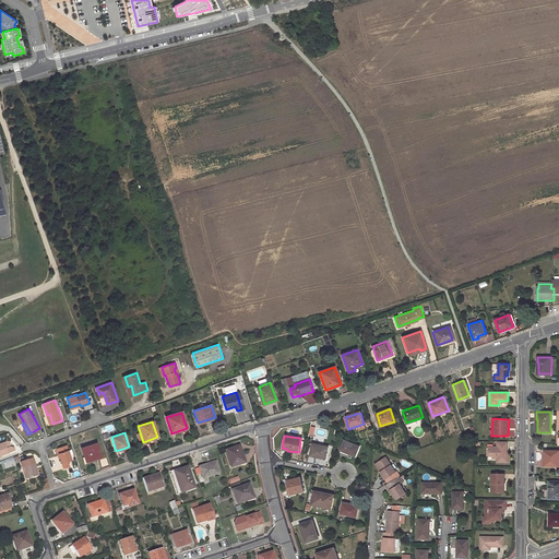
[(355,456),(359,445),(344,439),(340,449),(355,456)]
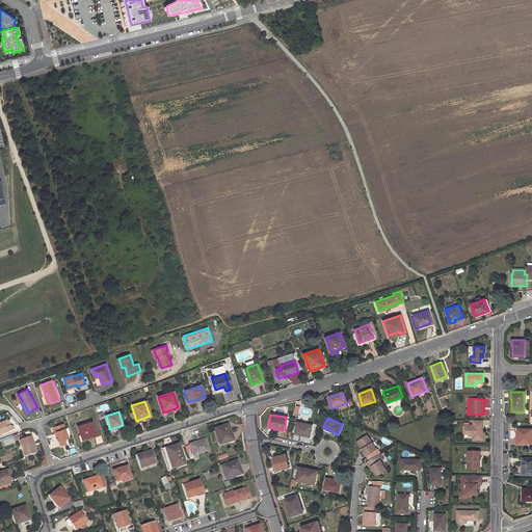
[(0,433),(15,428),(14,425),(9,424),(8,420),(0,422),(0,433)]
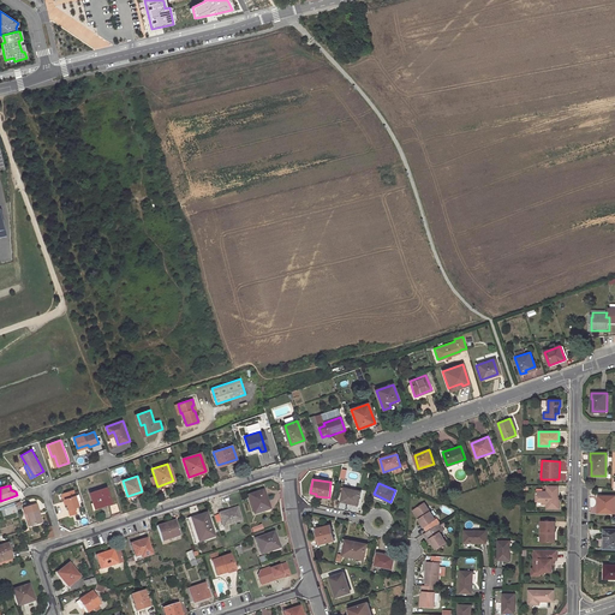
[(557,485),(547,485),(547,491),(536,491),(536,501),(542,501),(542,505),(547,505),(547,509),(559,509),(559,497),(557,497),(553,497),(553,495),(557,495),(557,485)]
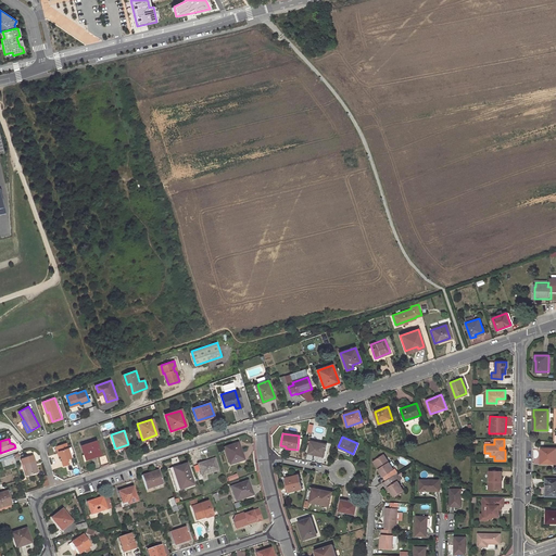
[(100,454),(96,441),(80,445),(85,459),(100,454)]
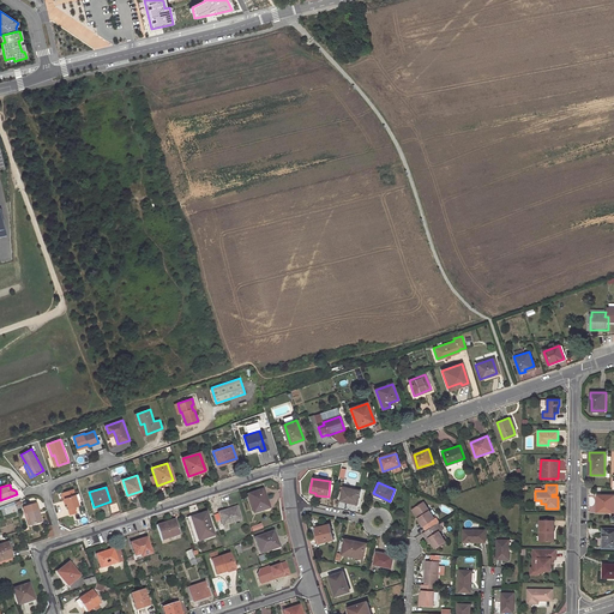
[(357,504),(360,491),(343,487),(341,500),(357,504)]
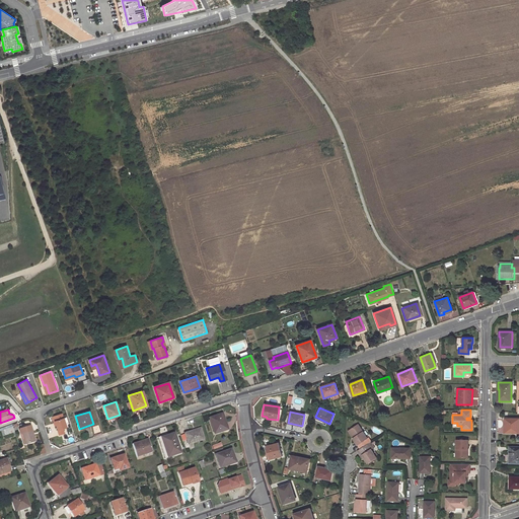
[(54,417),(60,435),(65,433),(63,428),(67,427),(62,414),(54,417)]
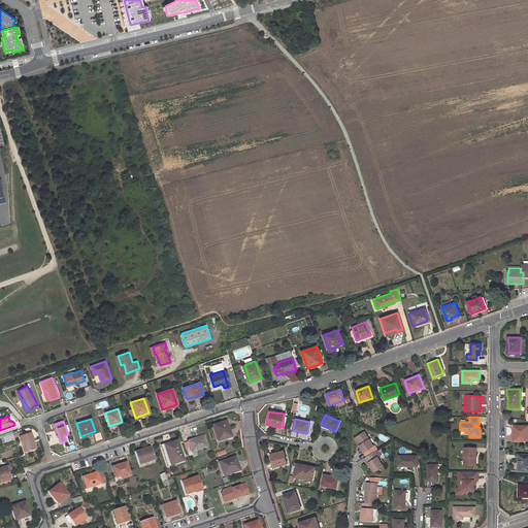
[(231,437),(226,422),(212,426),(218,441),(231,437)]
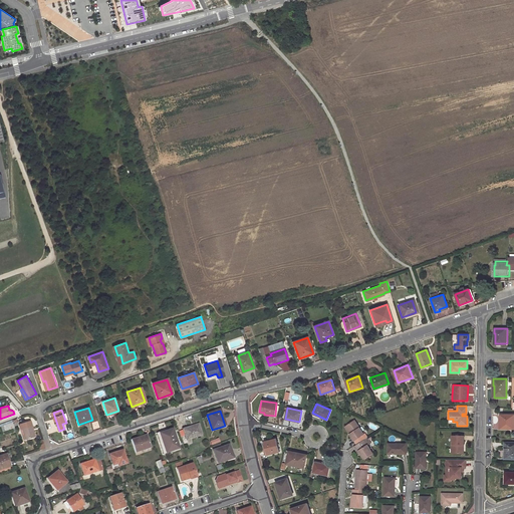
[(513,429),(513,415),(500,414),(499,419),(501,419),(501,428),(513,429)]
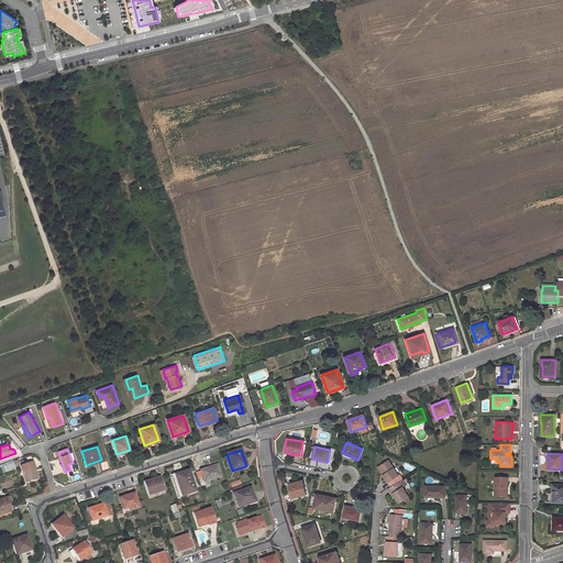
[(14,461),(1,465),(3,473),(18,468),(14,461)]
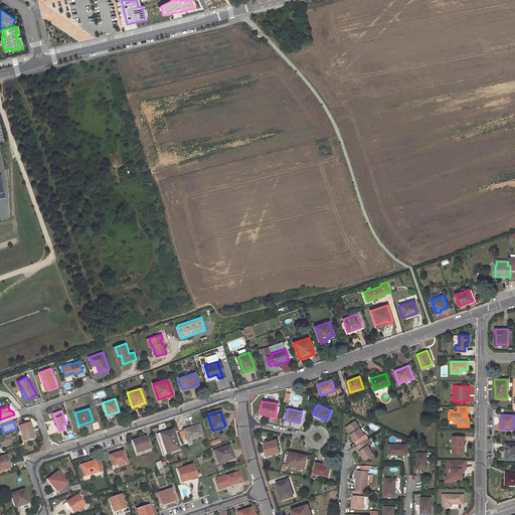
[(22,431),(25,442),(26,442),(34,439),(31,428),(32,428),(30,422),(19,426),(21,432),(22,431)]
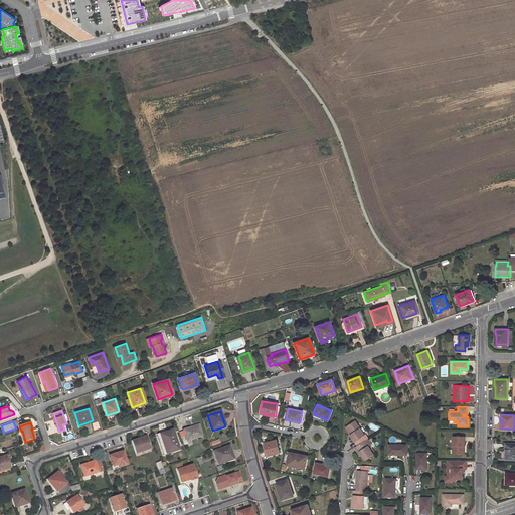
[(350,436),(354,443),(357,447),(367,440),(368,440),(366,436),(364,437),(355,422),(347,427),(352,435),(350,436)]
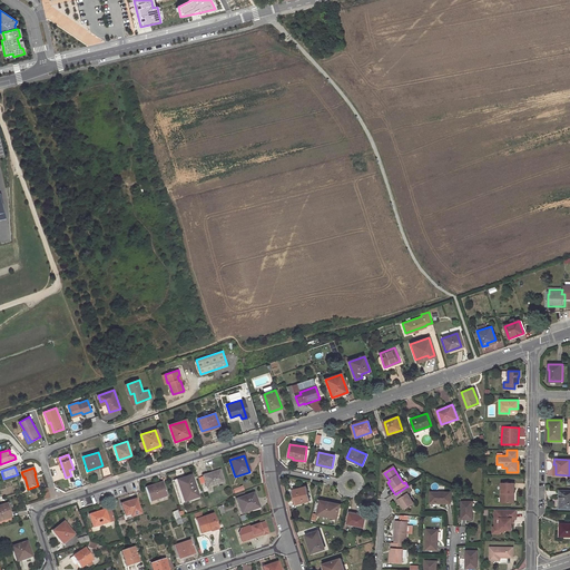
[(224,482),(219,470),(203,475),(207,488),(224,482)]
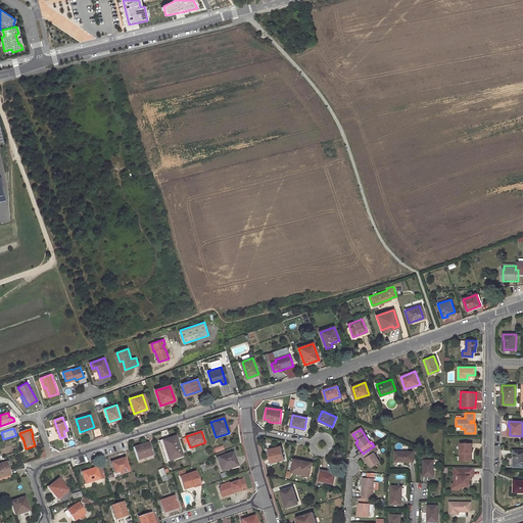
[(182,456),(175,436),(159,442),(165,462),(182,456)]
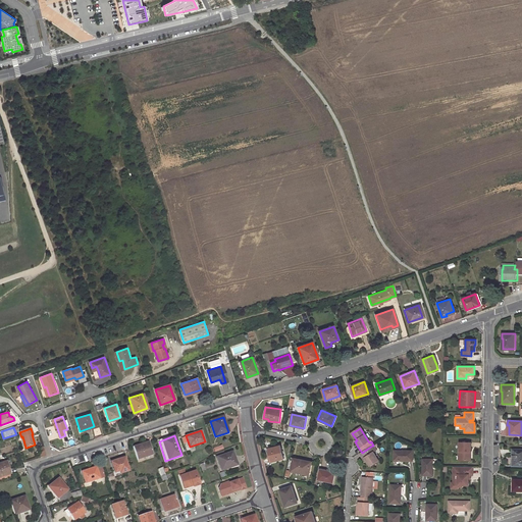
[(153,455),(148,441),(133,447),(138,460),(153,455)]
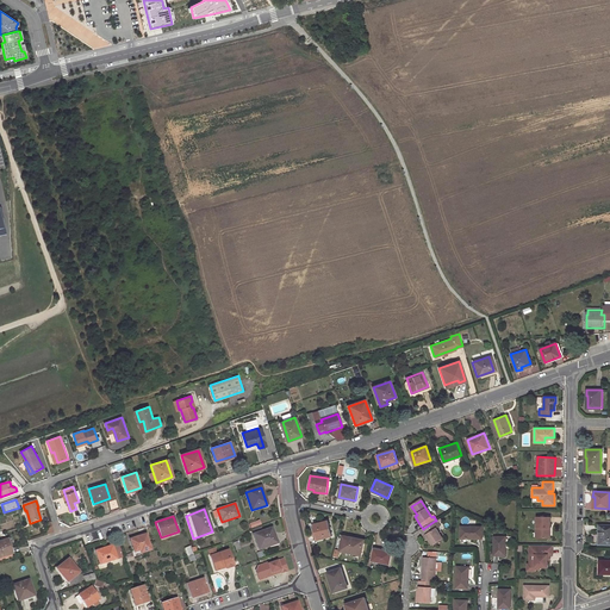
[(536,516),(536,527),(536,537),(548,537),(548,527),(549,527),(549,517),(536,516)]
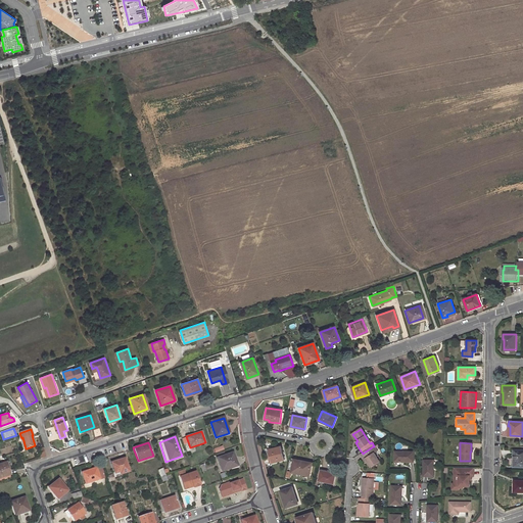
[(371,468),(380,462),(374,454),(376,453),(373,446),(363,454),(361,455),(364,461),(366,460),(368,463),(371,468)]
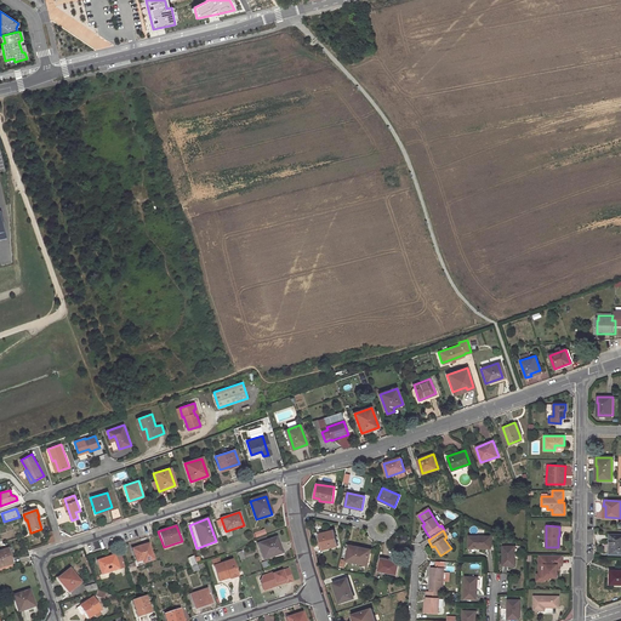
[(339,550),(334,534),(320,537),(323,547),(322,547),(323,553),(339,550)]
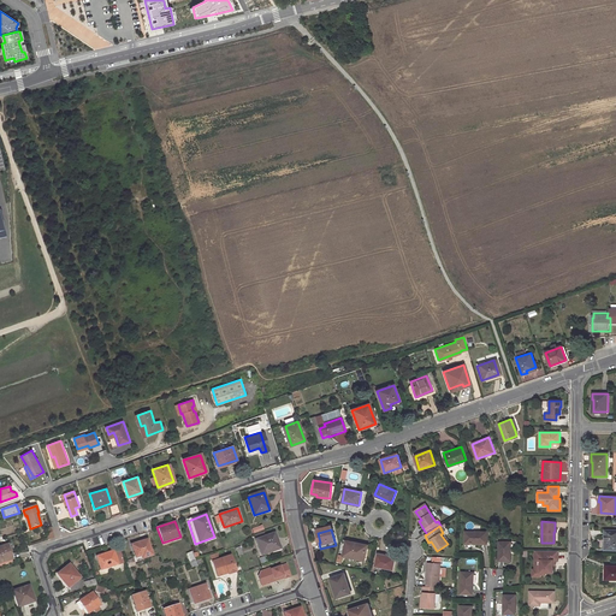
[(486,544),(487,532),(466,531),(466,543),(486,544)]
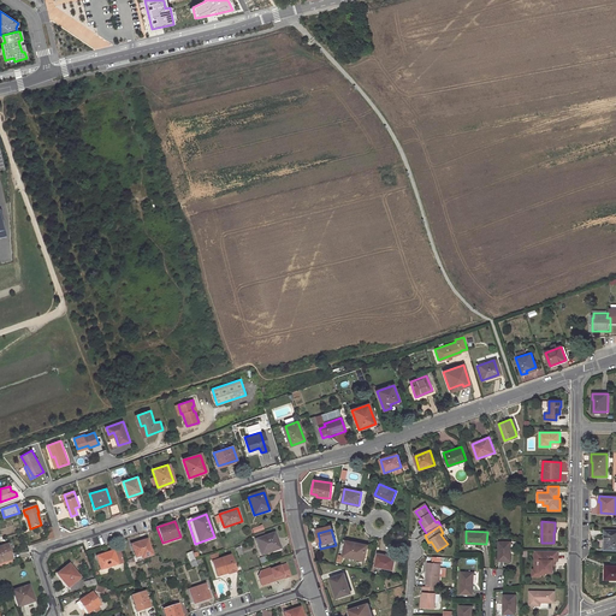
[(615,549),(615,531),(604,531),(604,549),(615,549)]
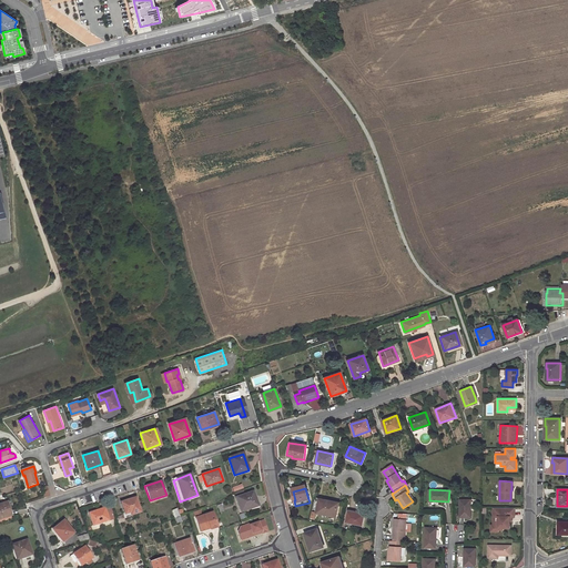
[(240,511),(255,507),(253,498),(254,498),(253,493),(235,497),(240,511)]
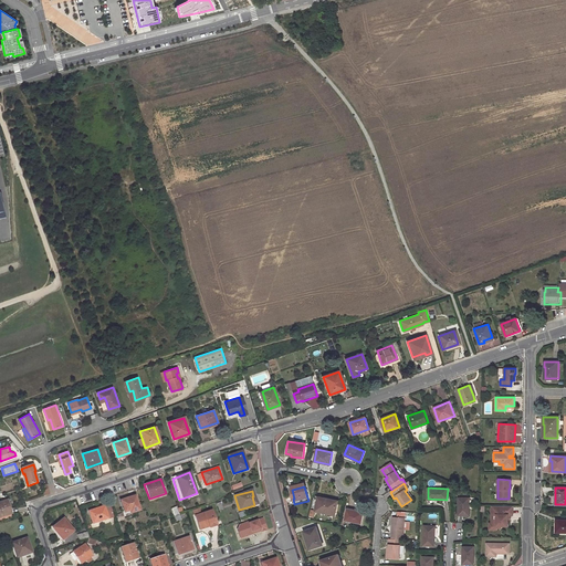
[(335,498),(320,494),(317,505),(333,509),(335,498)]
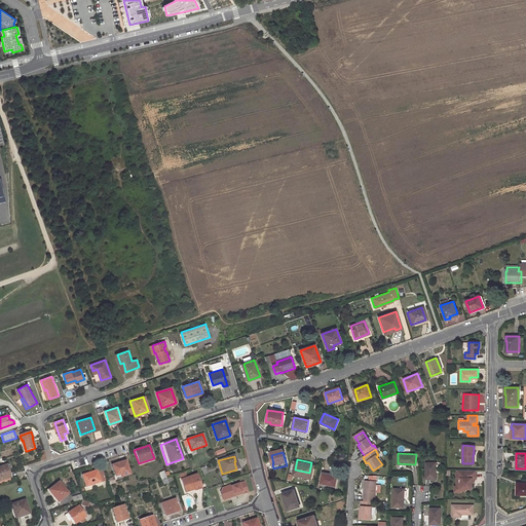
[(128,472),(125,461),(112,465),(115,477),(128,472)]
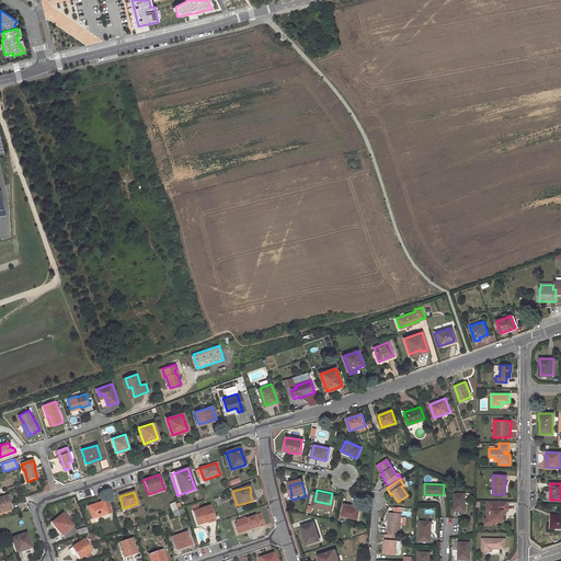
[(465,511),(465,494),(455,493),(454,511),(465,511)]
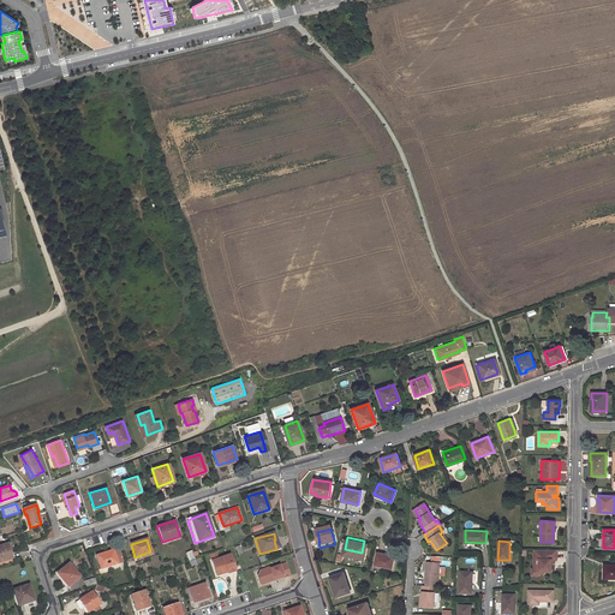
[(0,562),(12,559),(7,544),(0,547),(0,562)]
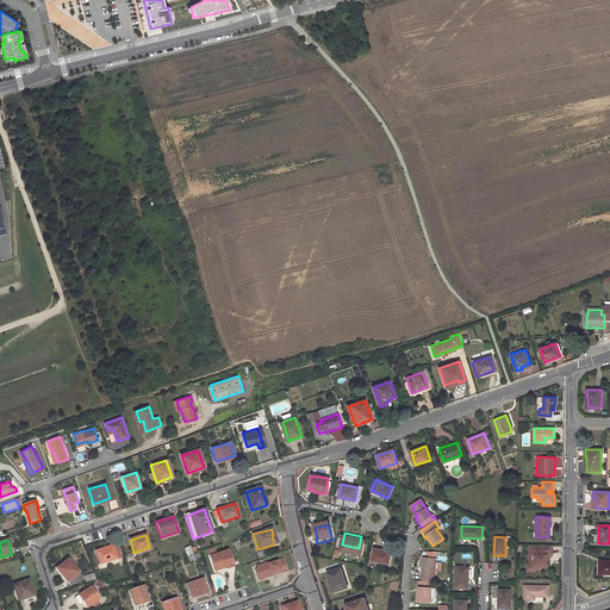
[(552,554),(552,545),(529,545),(529,548),(530,548),(530,553),(529,553),(529,562),(529,565),(534,565),(534,566),(539,566),(547,566),(547,559),(547,554),(549,554),(552,554)]
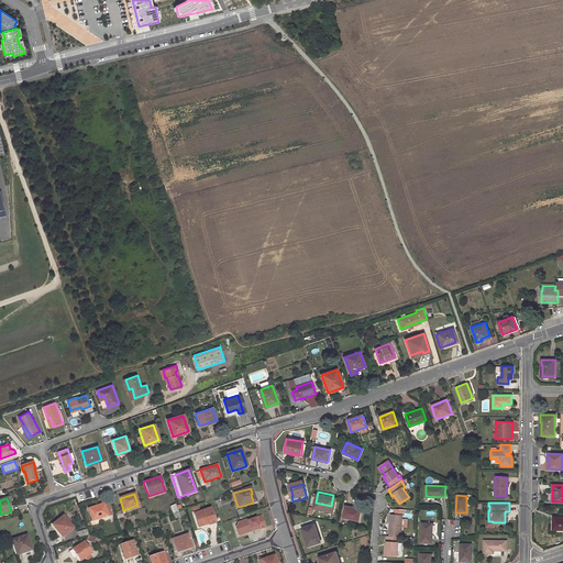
[(107,516),(103,504),(88,509),(91,521),(107,516)]
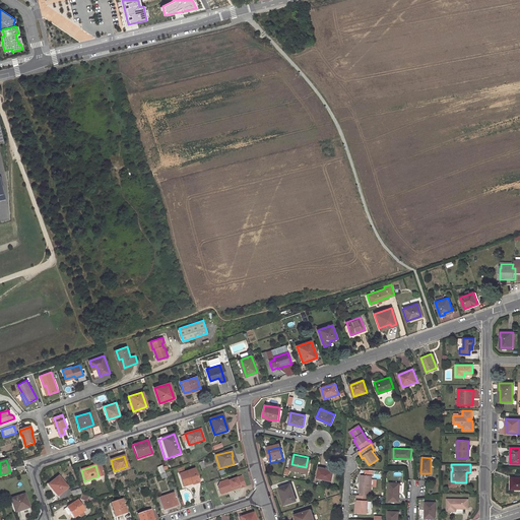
[(180,474),(184,486),(193,483),(192,481),(198,479),(195,469),(180,474)]
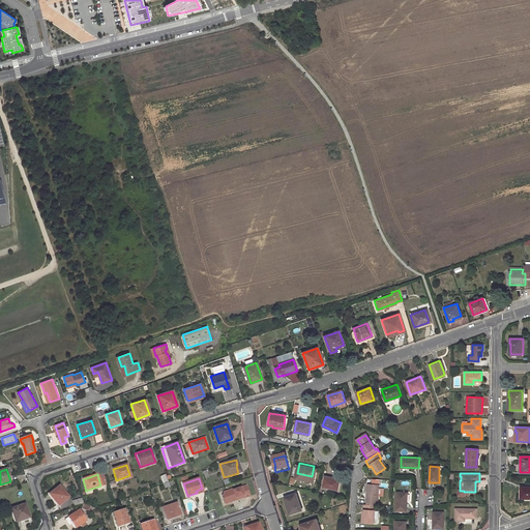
[(337,491),(340,480),(331,478),(330,480),(325,478),(323,488),(337,491)]
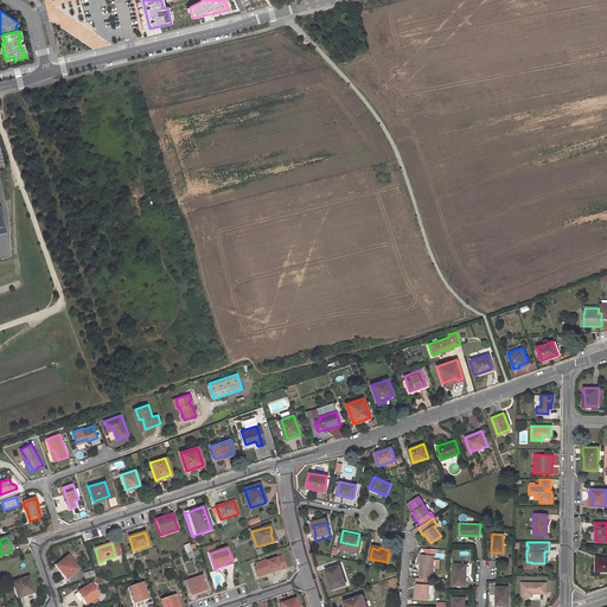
[(432,580),(433,556),(422,555),(422,562),(421,562),(420,579),(429,580),(432,580)]
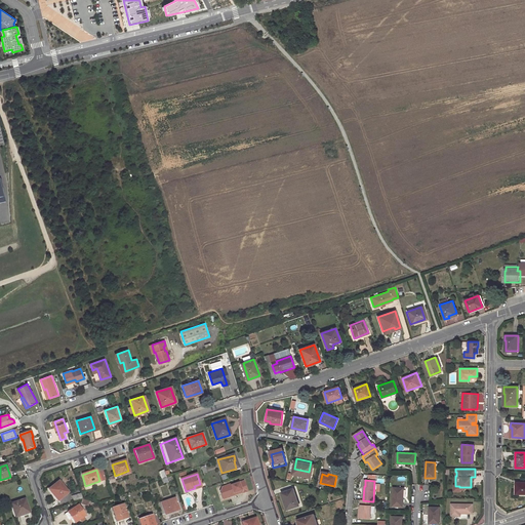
[(68,492),(58,481),(48,489),(57,500),(68,492)]
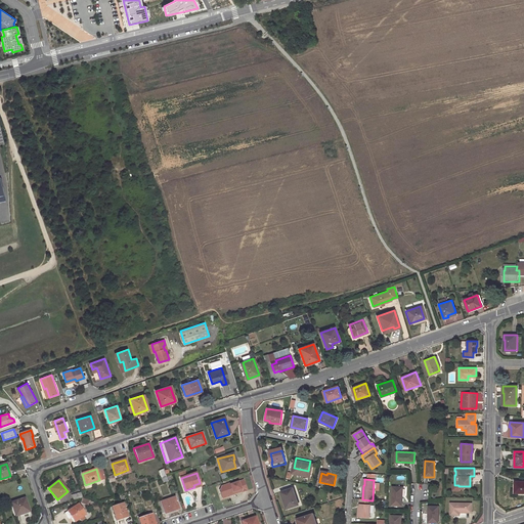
[(219,497),(246,491),(243,480),(217,486),(219,497)]
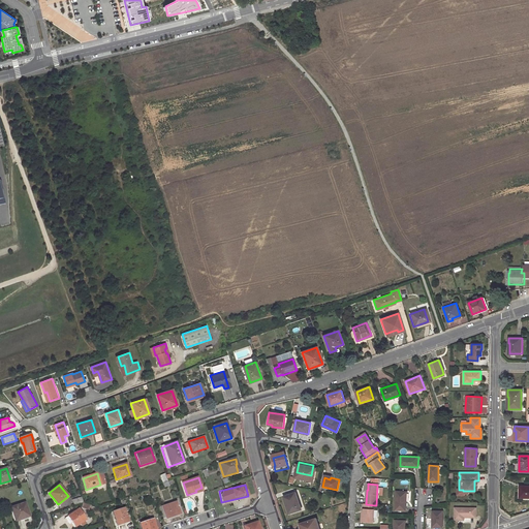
[(528,485),(521,485),(521,488),(519,488),(519,498),(528,497),(528,485)]
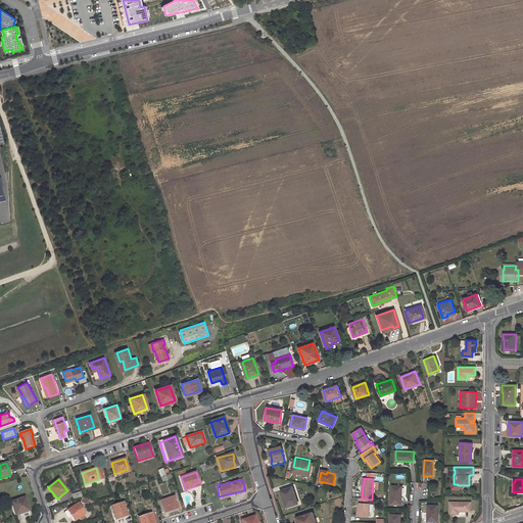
[(400,504),(401,486),(391,485),(390,504),(400,504)]
